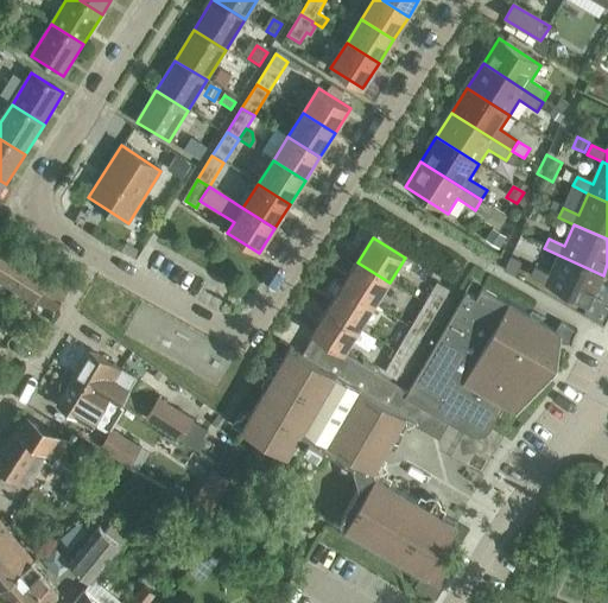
[(51,273),(50,275),(0,243),(0,280),(54,315),(71,286),(51,273)]
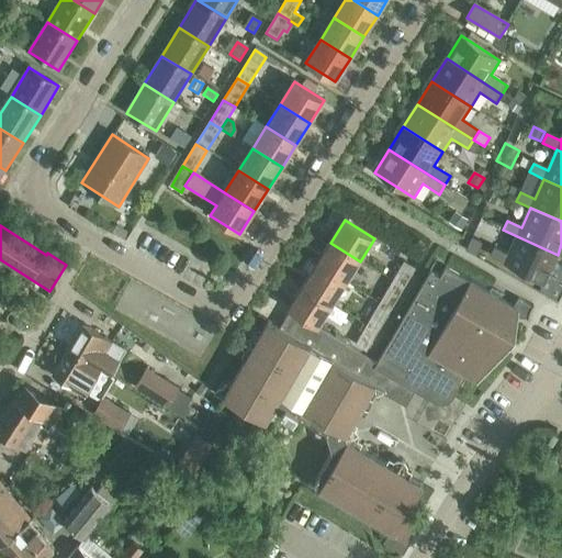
[(494,249),(490,258),(543,283),(558,255),(517,236),(508,256),(494,249)]
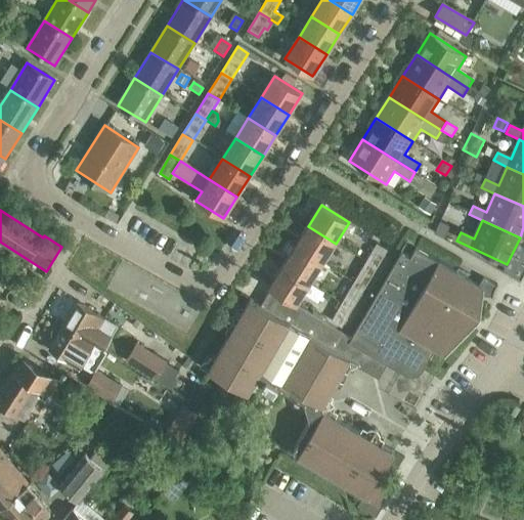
[(449,228),(439,224),(434,235),(444,240),(449,228)]
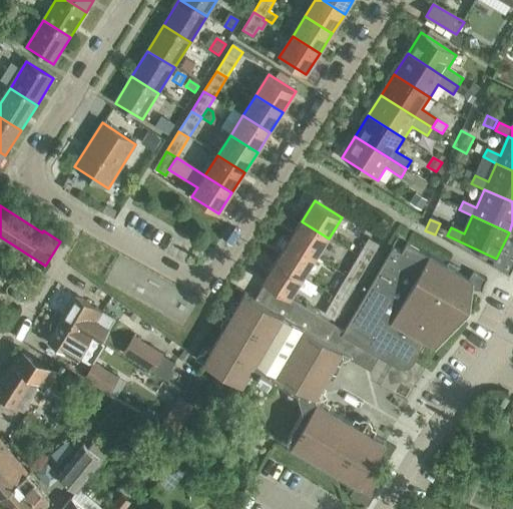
[(316,259),(329,238),(302,221),(289,241),(316,259)]
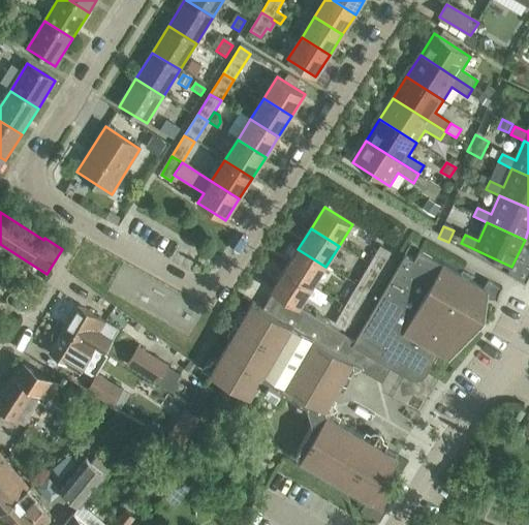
[(369,265),(380,272),(391,254),(379,247),(369,265)]
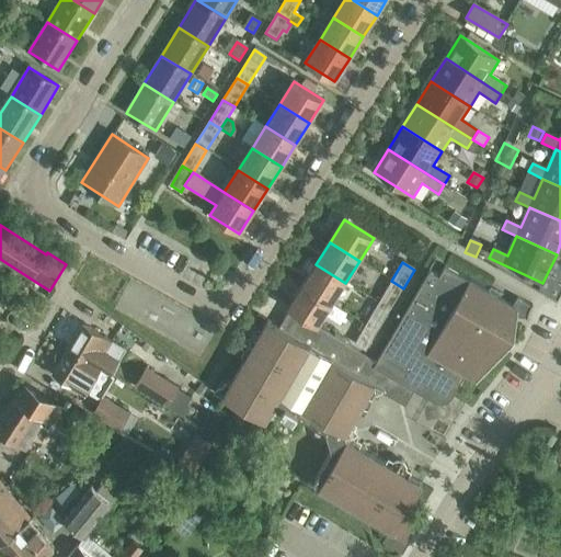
[(332,304),(345,283),(316,264),(302,286),(332,304)]
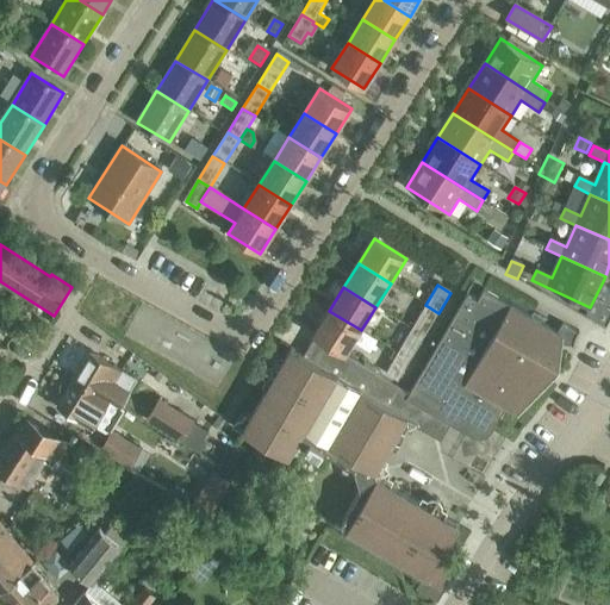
[(417,423),(417,424),(423,429),(439,424),(441,419),(471,437),(483,440),(492,432),(506,409),(518,416),(560,368),(562,345),(573,347),(573,348),(574,348),(574,347),(576,342),(577,341),(577,340),(578,337),(579,334),(578,334),(562,325),(558,334),(484,291),(478,301),(467,295),(409,395),(409,397),(427,407),(417,423)]
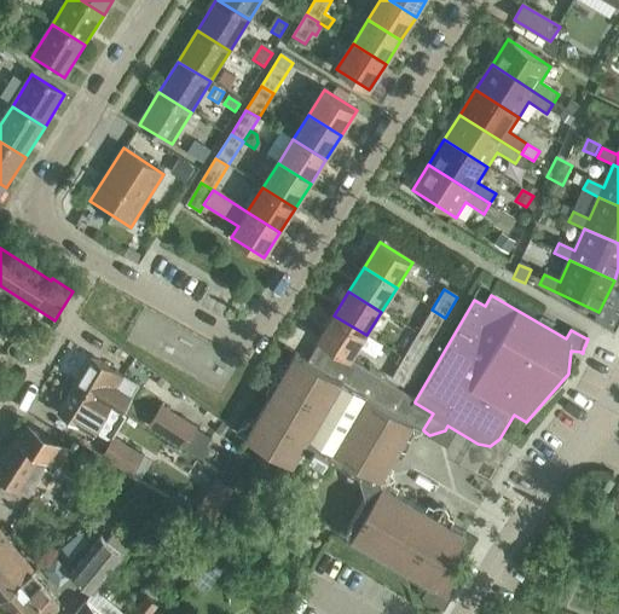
[(431,342),(445,318),(432,310),(417,335),(431,342)]
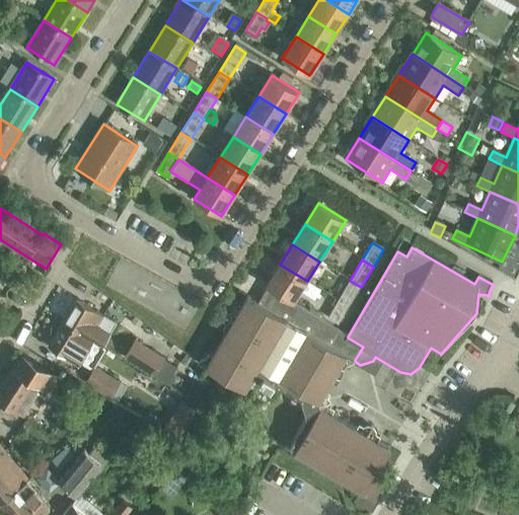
[(294,303),(307,281),(280,265),(267,285),(269,287),(294,303)]
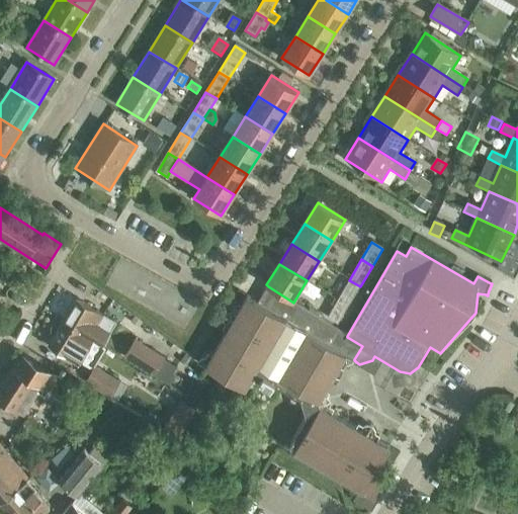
[(348,308),(360,286),(349,280),(337,301),(348,308)]
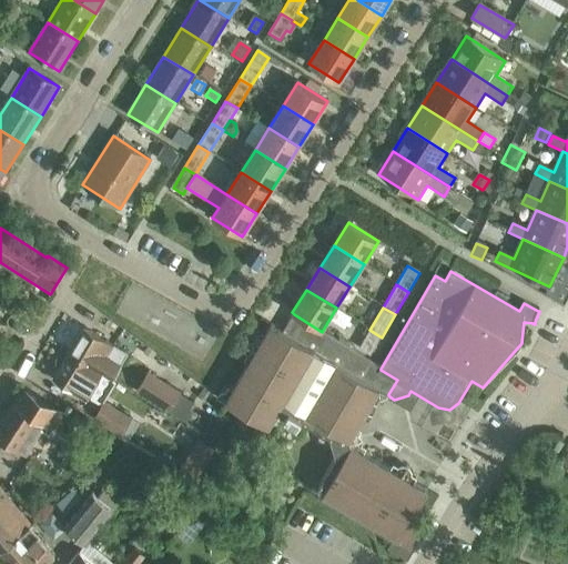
[(381,369),(322,332),(294,314),(283,332),(271,325),(226,403),(269,427),(280,409),(288,413),(284,421),(296,429),(301,421),(330,439),(335,459),(318,489),(318,492),(395,537),(387,550),(407,562),(416,547),(411,545),(418,531),(408,525),(428,492),(414,483),(416,479),(412,476),(411,473),(409,470),(407,467),(404,466),(401,466),(397,467),(393,465),(391,470),(364,453),(366,450),(362,446),(362,444),(362,441),(361,437),(358,435),(362,431),(356,429),(372,403),(377,405),(379,401),(386,399),(388,395),(388,394),(397,380),(381,370),(381,369)]
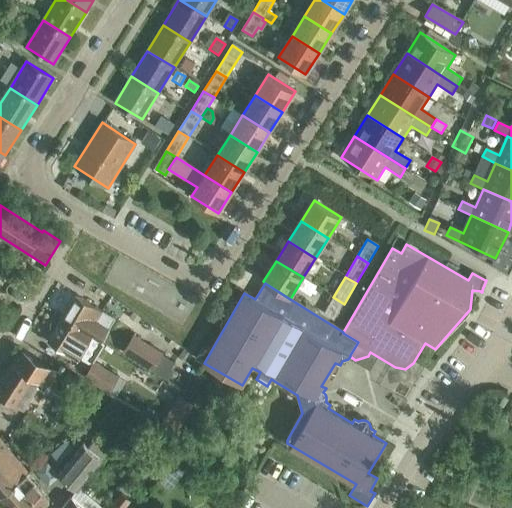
[(62,319),(91,337),(101,343),(115,320),(76,296),(62,319)]
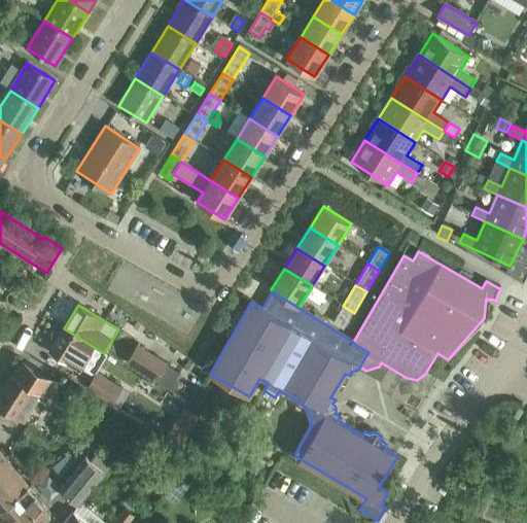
[(344,330),(354,313),(343,306),(332,324),(344,330)]
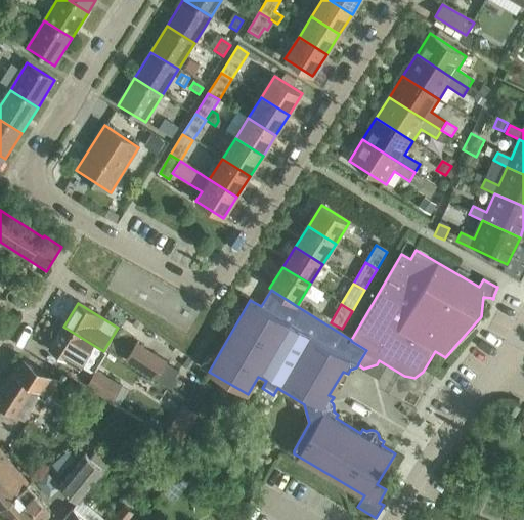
[(79,369),(93,345),(63,327),(49,350),(79,369)]
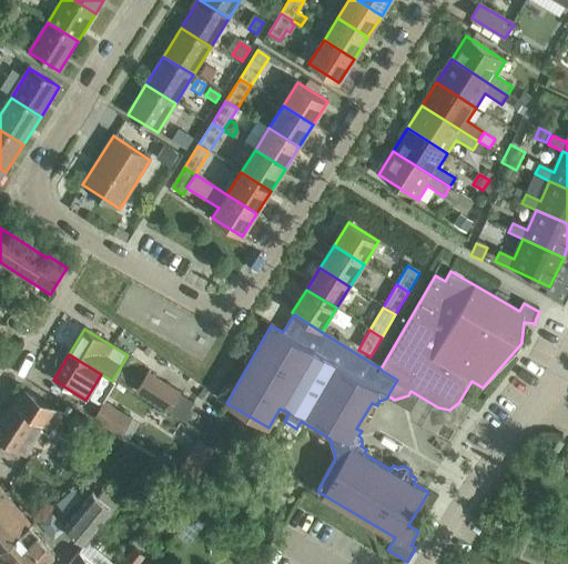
[(137,392),(166,412),(179,393),(149,373),(137,392)]
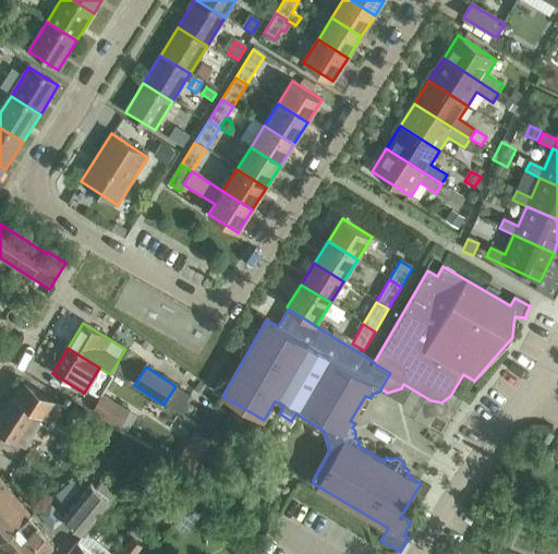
[(52,422),(62,407),(26,384),(16,398),(0,423),(0,434),(25,450),(46,418),(52,422)]
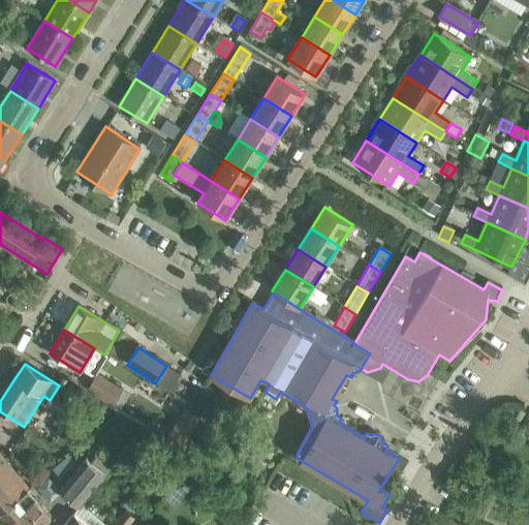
[(86,391),(112,407),(123,391),(97,374),(86,391)]
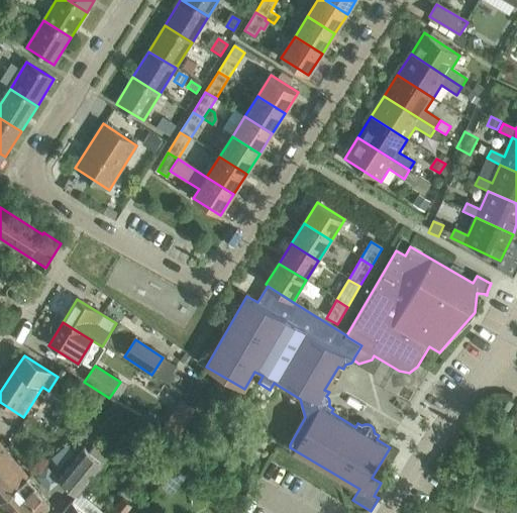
[(191,380),(183,393),(198,401),(205,388),(191,380)]
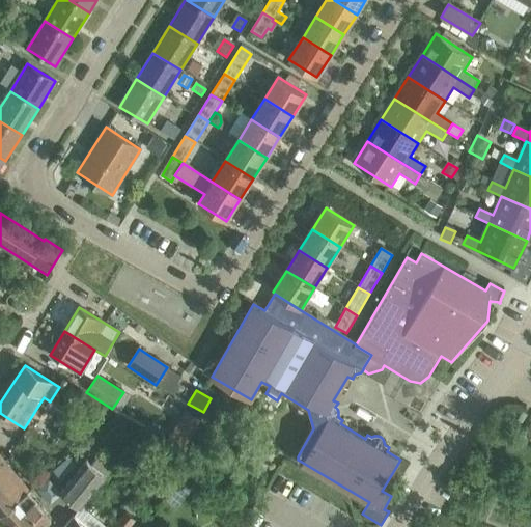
[(184,449),(192,435),(177,426),(169,440),(184,449)]
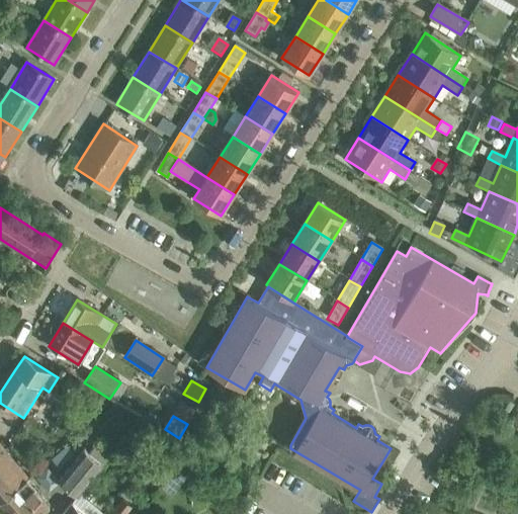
[(0,503),(27,481),(28,480),(0,444),(0,503)]
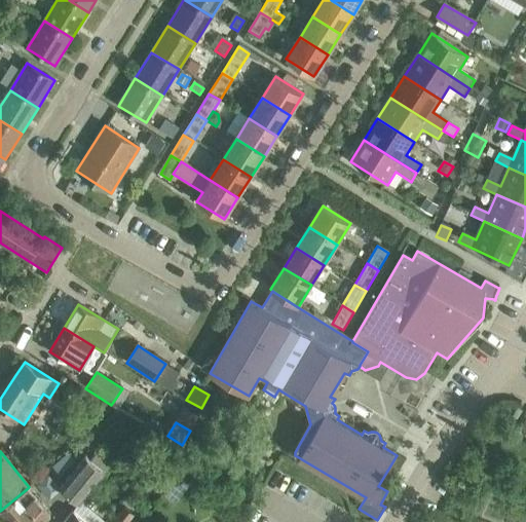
[(79,506),(111,467),(97,455),(91,461),(86,457),(61,489),(79,506)]
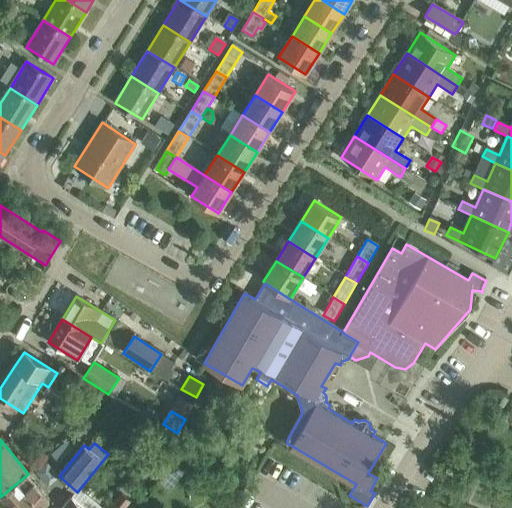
[(284,480),(296,461),(280,451),(268,469),(284,480)]
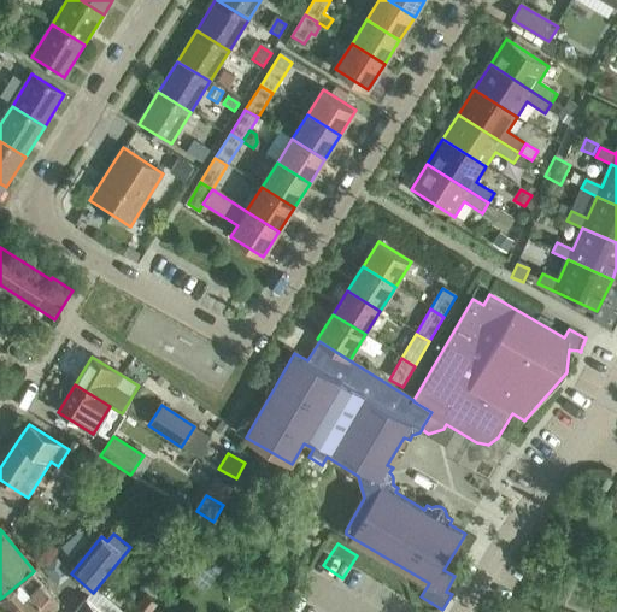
[(33,572),(0,599),(11,611),(53,611),(59,604),(33,572)]
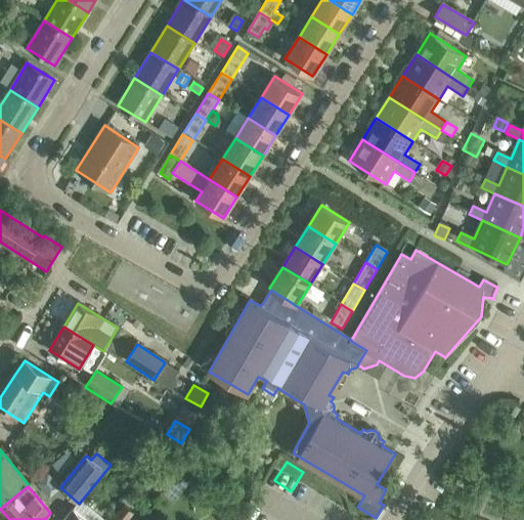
[(134,517),(138,501),(126,497),(122,514),(134,517)]
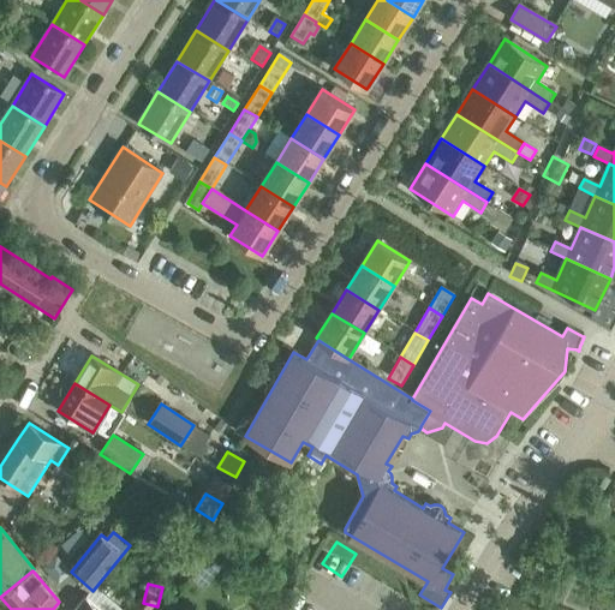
[(100,609),(87,598),(76,609),(100,609)]
